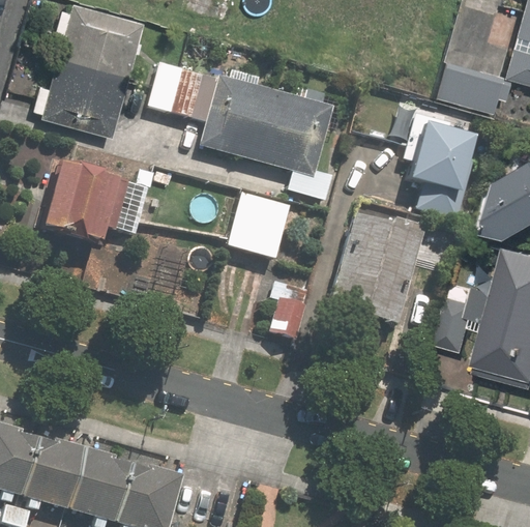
[(187,0),(185,12),(227,24),(233,0),(187,0)]
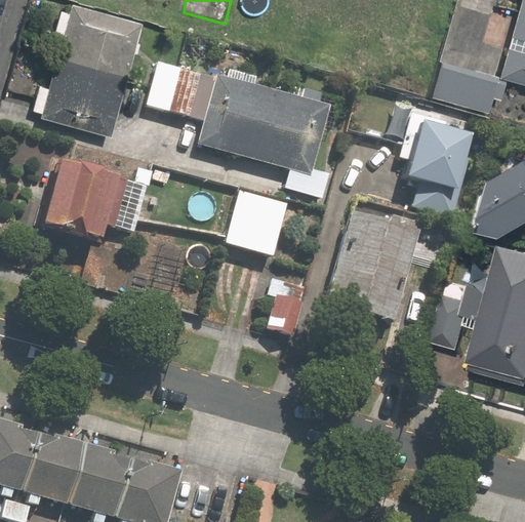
[(524,0),(494,0),(492,7),(518,13),(501,77),(524,83),(524,0)]
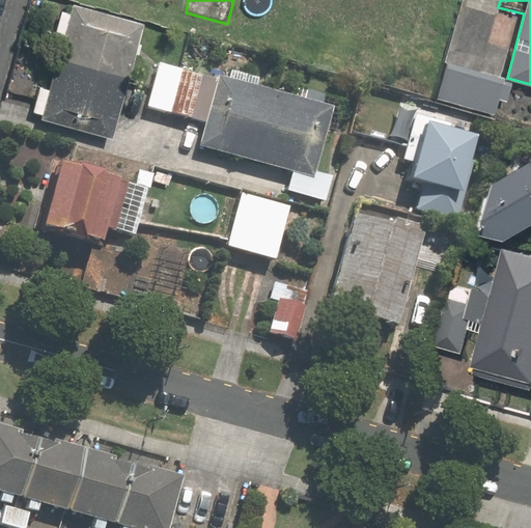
[(32,111),(43,114),(42,118),(114,138),(145,20),(73,1),(50,87),(39,85),(32,111)]
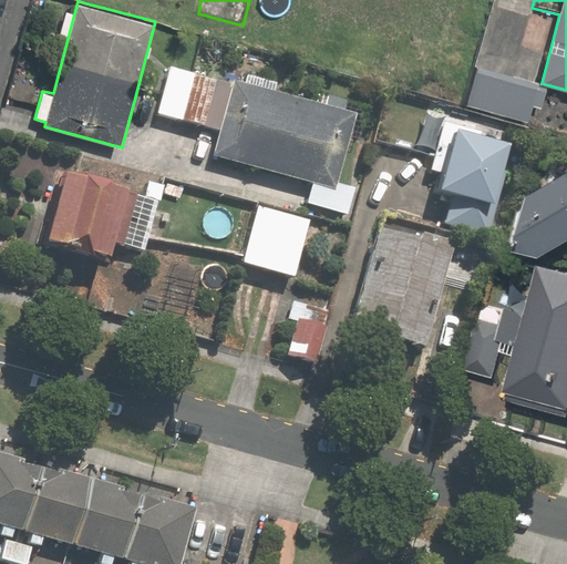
[(360,120),(172,68),(157,116),(219,134),(212,160),(312,188),(307,207),(333,214),(360,120)]
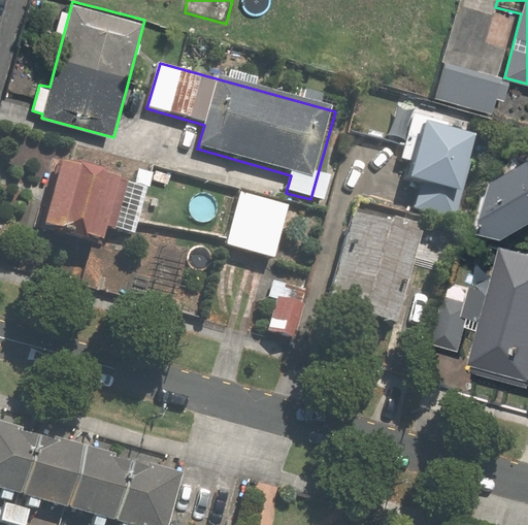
[(432,94),(490,112),(495,98),(501,100),(506,85),(441,65),(432,94)]
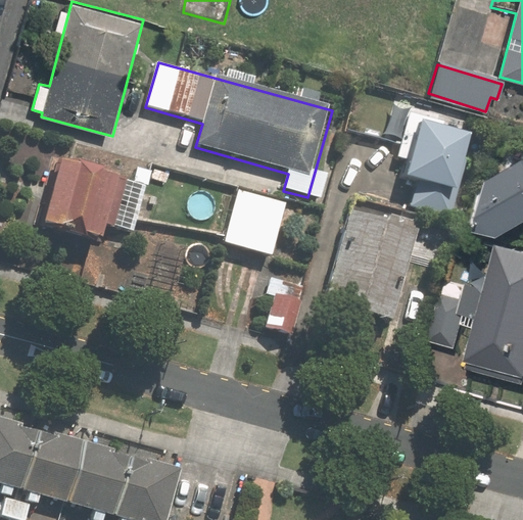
[(475,132),(408,112),(394,157),(406,161),(401,176),(415,180),(408,205),(449,219),(475,132)]
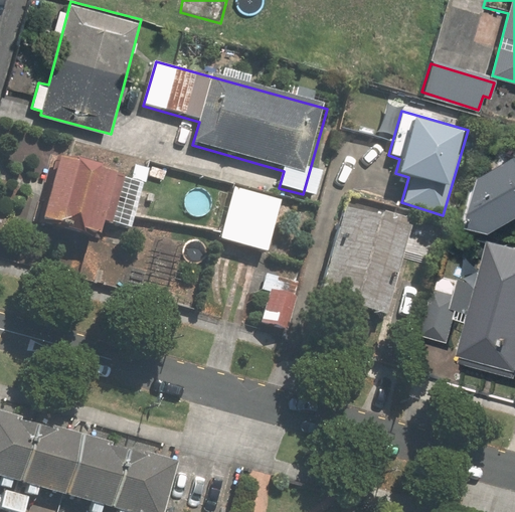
[(144,176),(55,155),(39,222),(102,237),(105,224),(132,230),(144,176)]
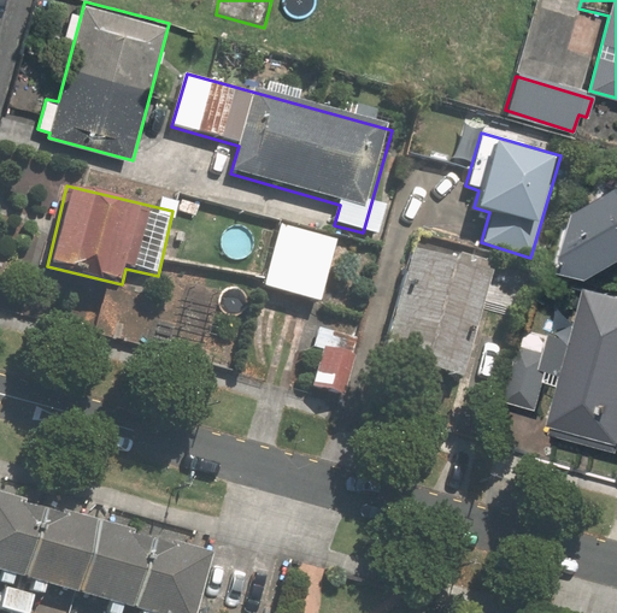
[(610,272),(616,269),(616,188),(582,204),(566,260),(610,272)]
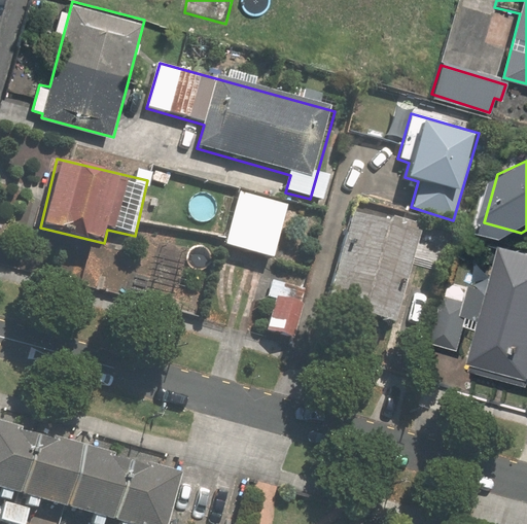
[(287,202),(237,189),(223,244),(274,256),(287,202)]
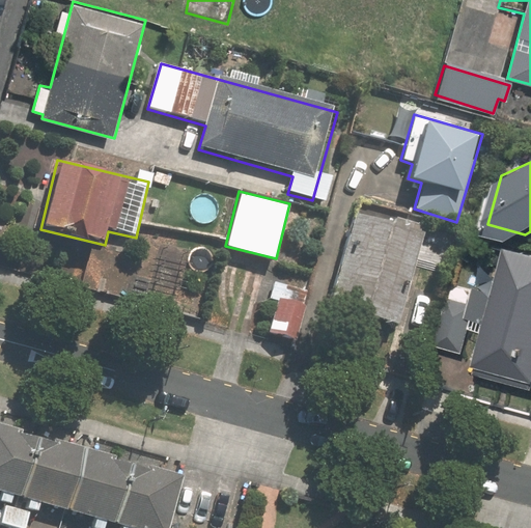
[(420,228),(355,213),(332,305),(397,322),(420,228)]
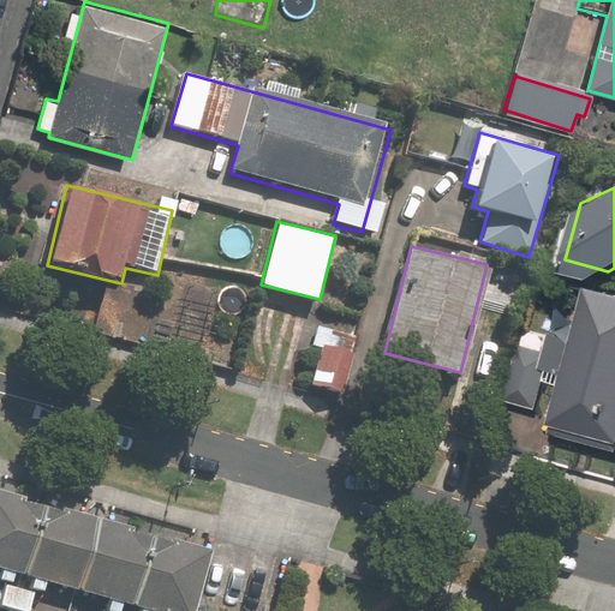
[(614,286),(599,282),(590,317),(566,311),(560,334),(532,327),(512,399),(545,408),(554,376),(572,381),(560,426),(614,442),(614,286)]
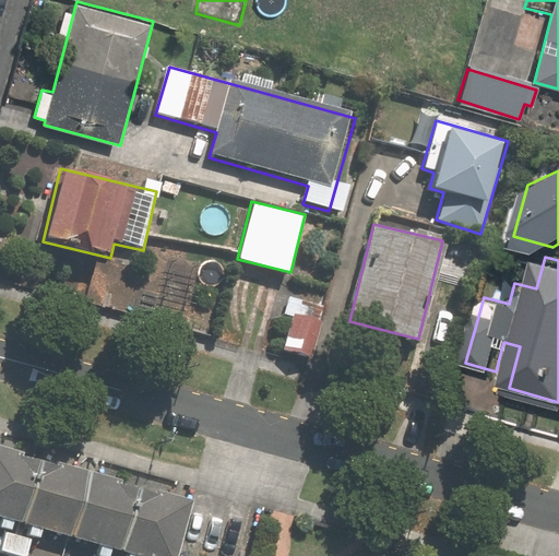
[(228,555),(180,542),(192,499),(0,444),(0,519),(4,520),(0,535),(0,552),(12,555),(31,555),(39,529),(99,546),(97,555),(228,555)]
